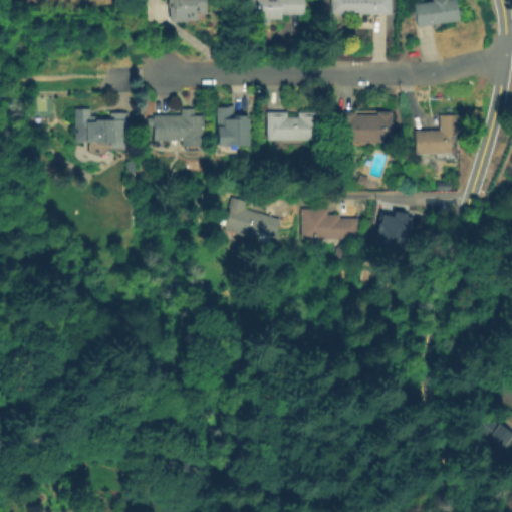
[(196,20),(169,21),(167,0),(205,0),(206,14),(195,14),(196,20)]
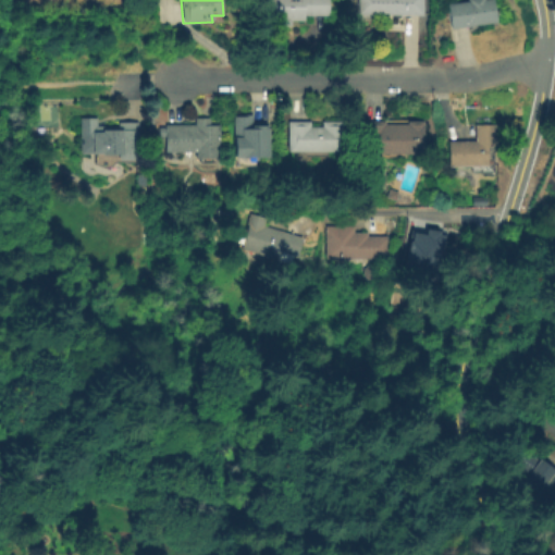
[(331,0),(331,16),(307,16),(307,22),(293,22),(293,27),(280,27),(280,21),(262,21),(262,0),(331,0)]
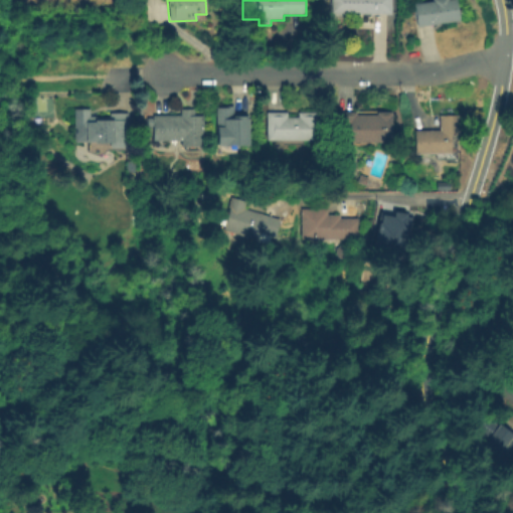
[(391,0),(391,14),(340,14),(340,12),(333,12),(333,4),(340,4),(340,0),(391,0)]
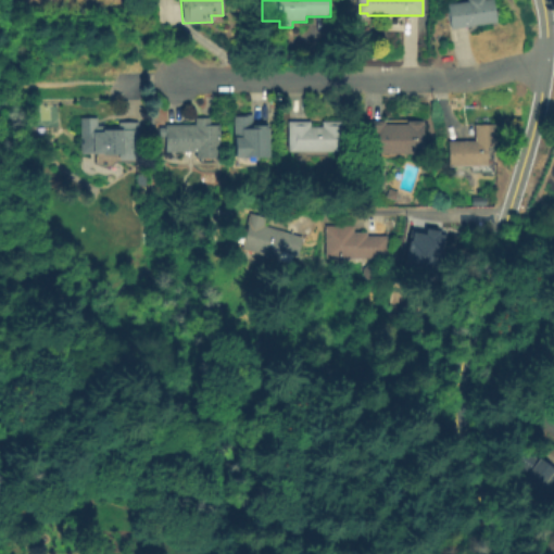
[(494,0),(499,22),(452,29),(449,5),(469,2),(468,0),(494,0)]
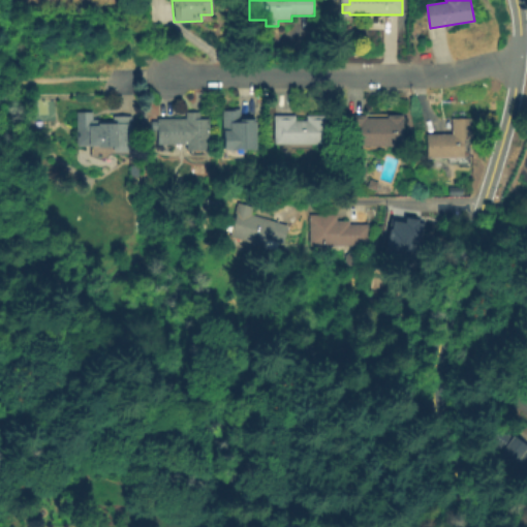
[(257,115),(257,145),(224,145),(224,126),(223,126),(223,109),(242,109),(242,115),(257,115)]
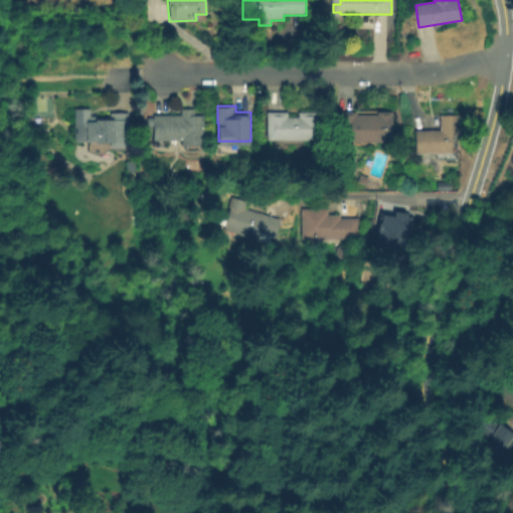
[(91,116),(111,117),(110,114),(130,113),(130,142),(74,143),(74,111),(90,110),(91,116)]
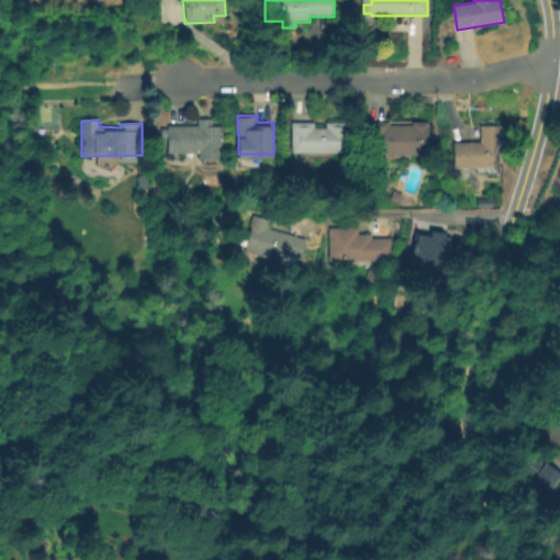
[(314,129),(326,129),(326,123),(349,123),(349,154),(292,154),(292,122),(314,123),(314,129)]
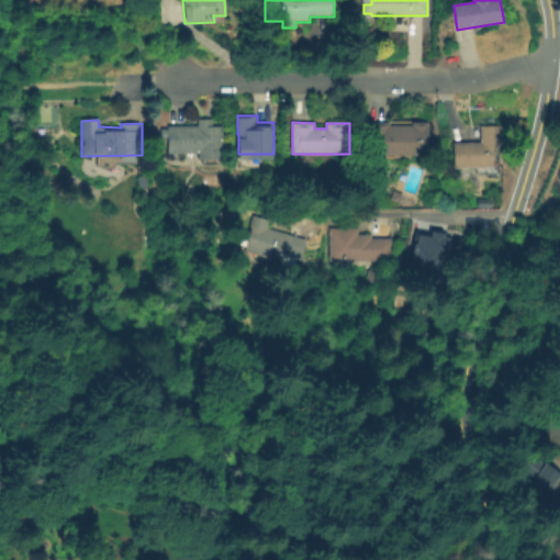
[(391,126),(413,126),(413,123),(429,123),(429,157),(372,157),(372,145),(368,145),(368,123),(390,123),(391,126)]
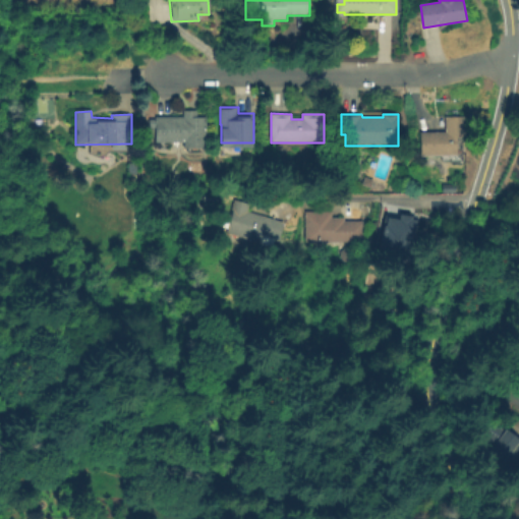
[(208,116),(207,143),(155,142),(156,117),(184,118),(184,115),(208,116)]
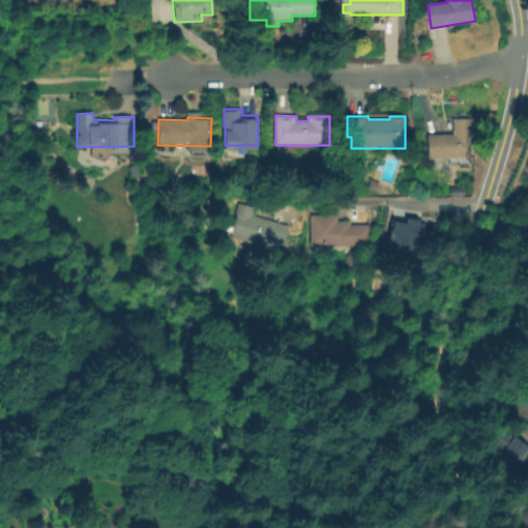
[(472,119),(473,139),(464,139),(464,158),(429,159),(429,135),(453,135),(452,119),(472,119)]
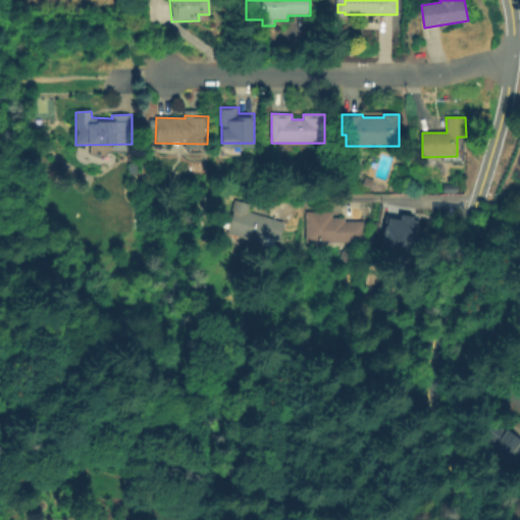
[(442,187),(455,186),(455,194),(442,194),(442,187)]
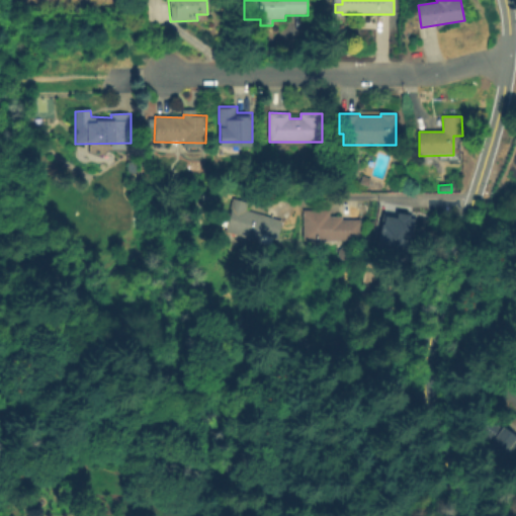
[(282,222),(276,240),(262,236),(259,243),(225,232),(234,199),(248,203),(246,210),(282,222)]
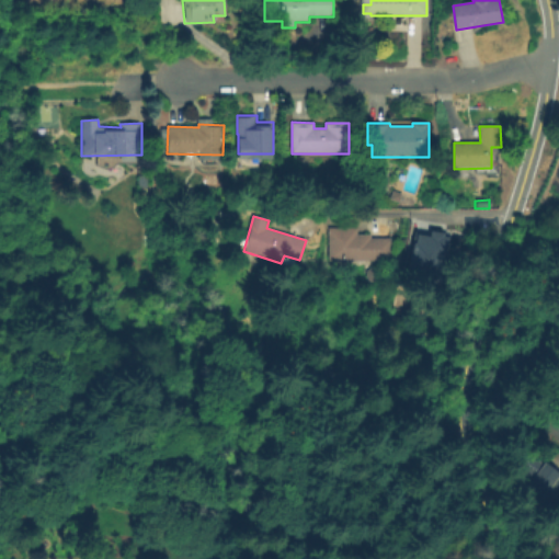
[(391,238),(391,262),(328,261),(329,228),(358,228),(358,235),(372,235),(372,238),(391,238)]
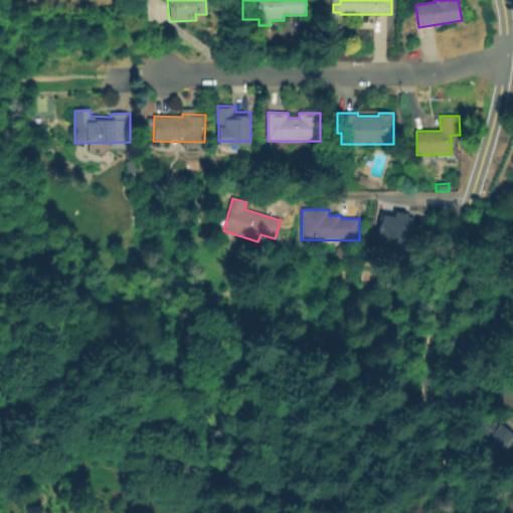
[(381,215),(394,217),(395,213),(406,215),(406,218),(411,219),(405,253),(375,248),(381,215)]
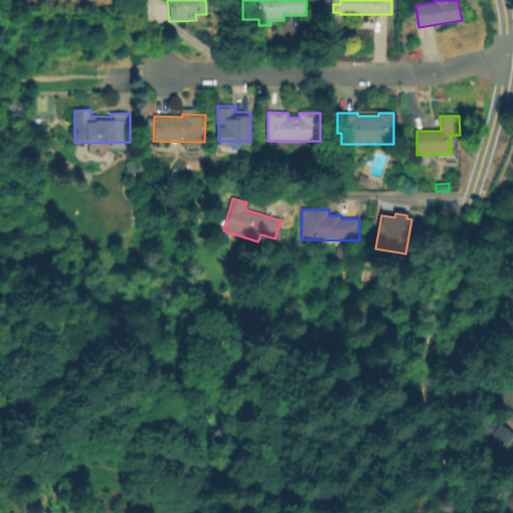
[(486,417),(509,435),(511,433),(512,434),(512,460),(501,452),(496,459),(482,449),(488,441),(476,432),(486,417)]
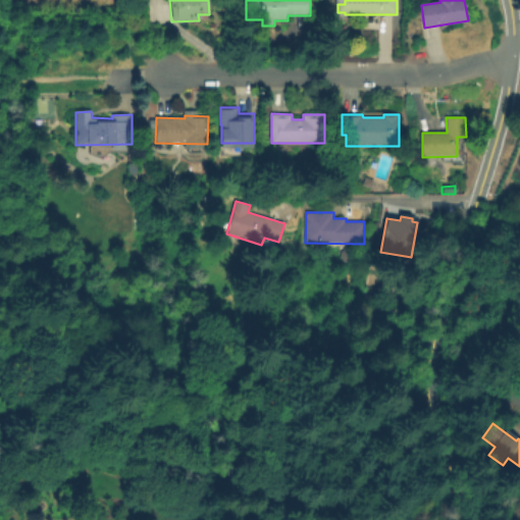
All buildings are outlined.
